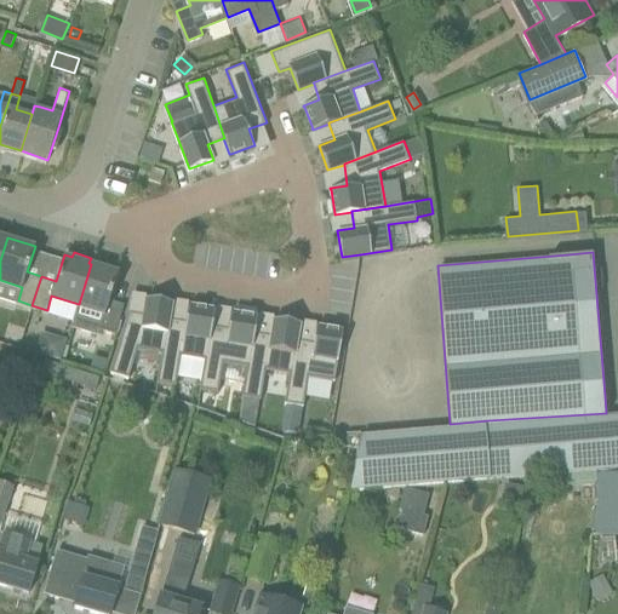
[(119,273),(91,264),(79,304),(73,325),(101,334),(102,328),(115,332),(125,303),(110,298),(119,273)]
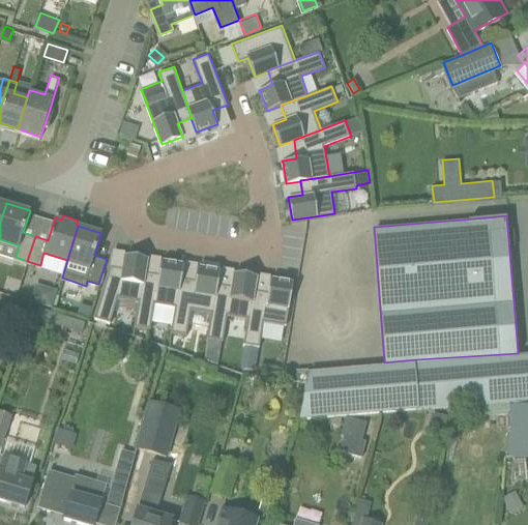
[(299,255),(299,232),(273,233),(274,256),(299,255)]
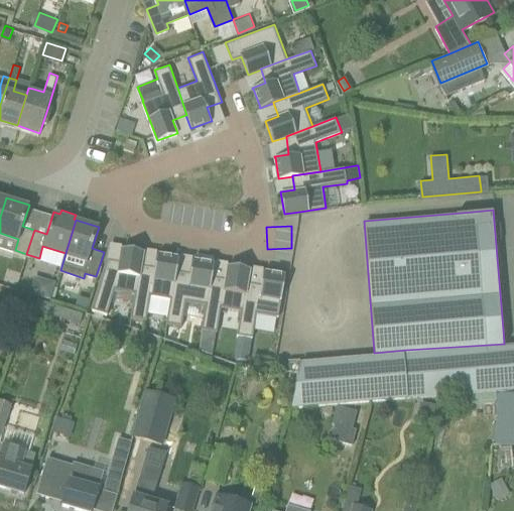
[(107,258),(93,308),(108,312),(115,288),(136,291),(140,264),(141,264),(144,250),(122,247),(120,261),(107,258)]
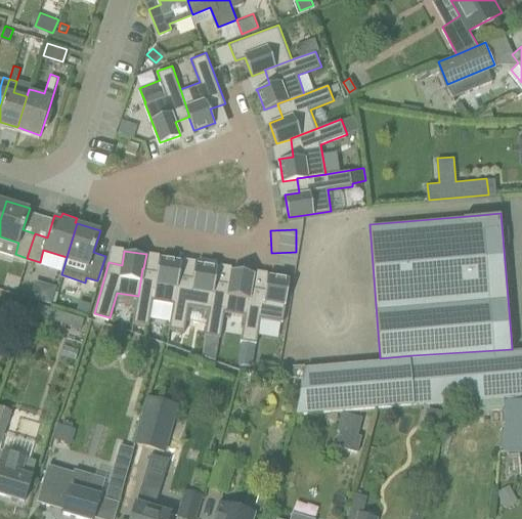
[(138,296),(134,321),(150,325),(155,299),(174,302),(179,274),(180,274),(182,260),(181,259),(181,260),(161,257),(161,256),(160,256),(158,270),(143,268),(142,268),(138,296)]
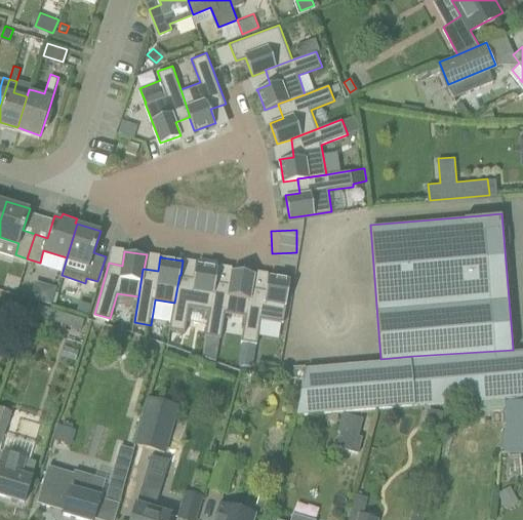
[(174,303),(170,328),(187,331),(191,306),(210,309),(215,280),(216,281),(218,266),(217,266),(217,267),(197,263),(196,263),(194,277),(180,275),(179,275),(174,303)]
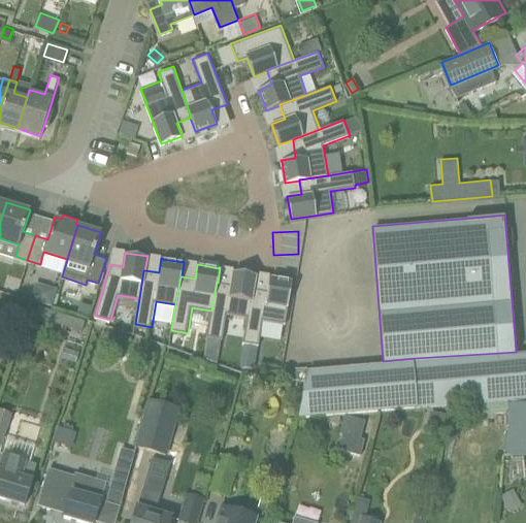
[(211,311),(207,336),(224,338),(228,314),(248,317),(253,288),(254,288),(256,273),(233,270),(231,285),(218,283),(217,282),(211,311)]
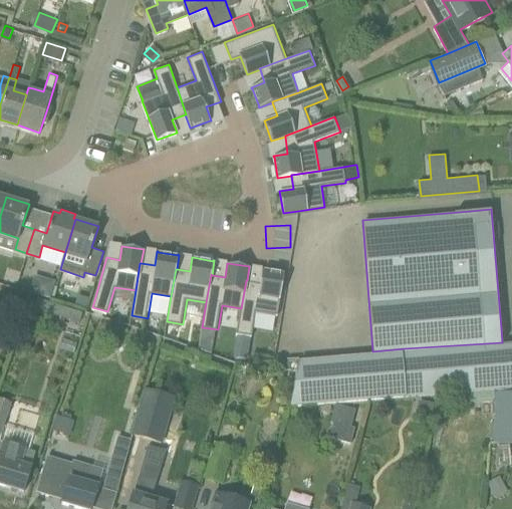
[(291,265),(288,281),(299,283),(302,267),(291,265)]
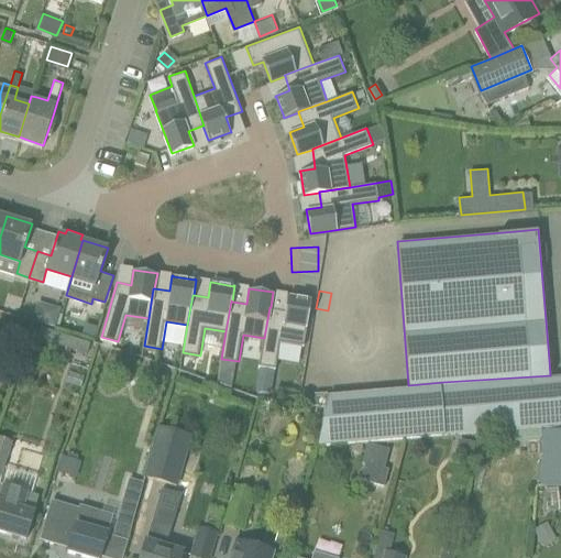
[(264,338),(260,364),(277,368),(282,340),(304,343),(311,298),(310,298),(289,295),(289,294),(287,294),(285,309),(271,307),(270,307),(264,338)]
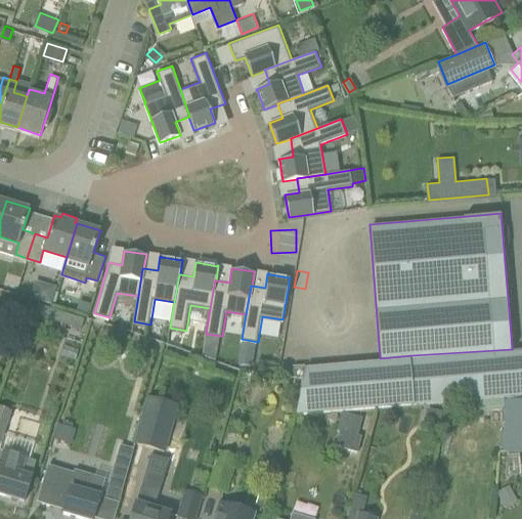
[(30,293),(50,299),(55,283),(34,276),(30,293)]
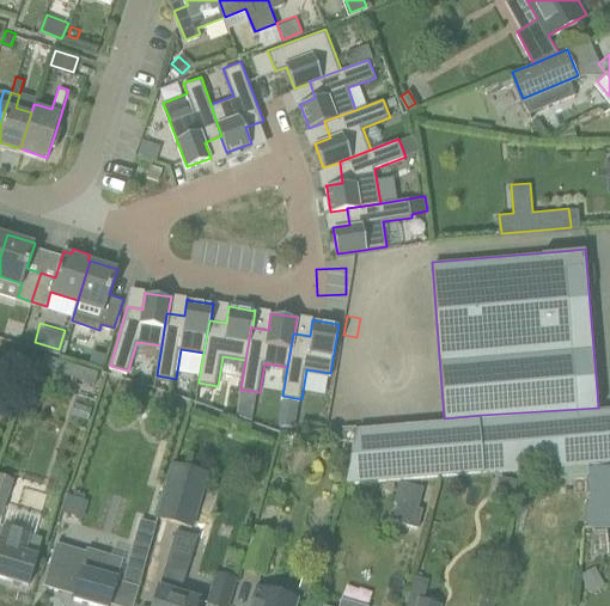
[(95,380),(98,369),(46,353),(42,365),(95,380)]
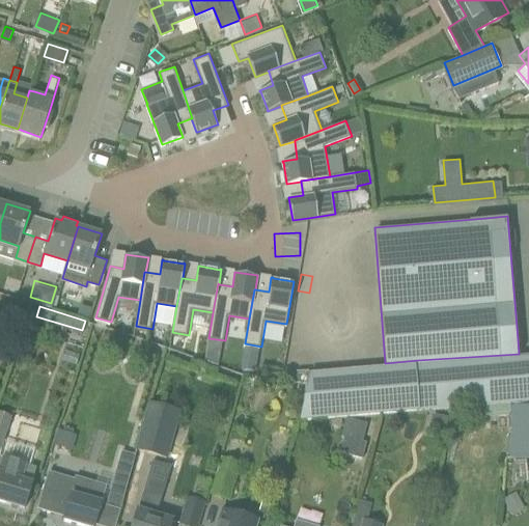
[(528,352),(308,369),(302,415),(422,407),(528,397),(528,352)]
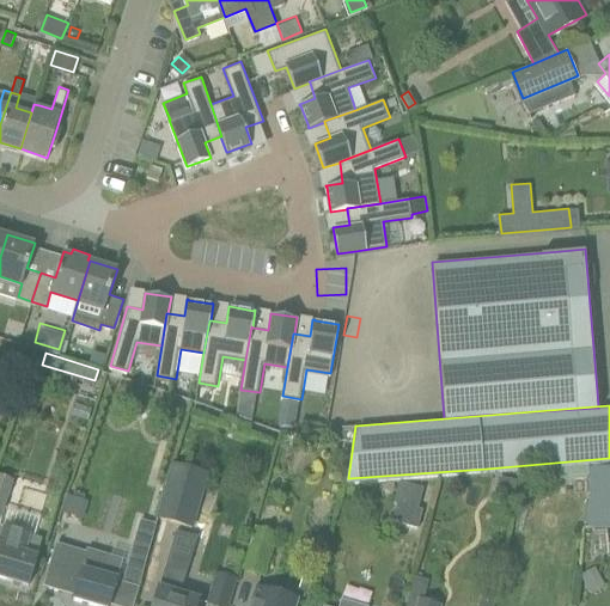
[(206,471),(172,461),(157,515),(191,525),(206,471)]
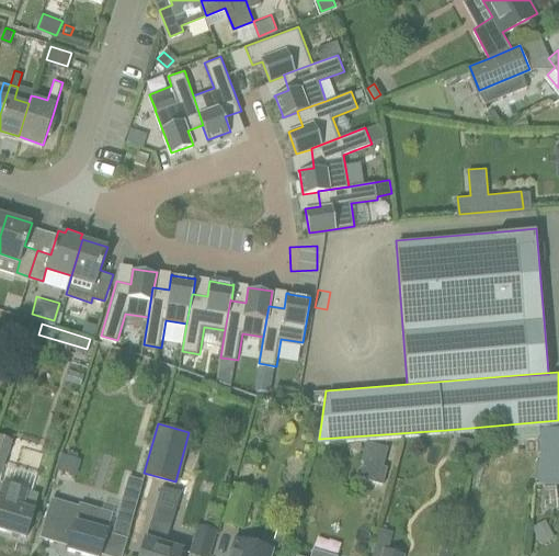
[(558,428),(542,428),(540,478),(558,478),(558,428)]
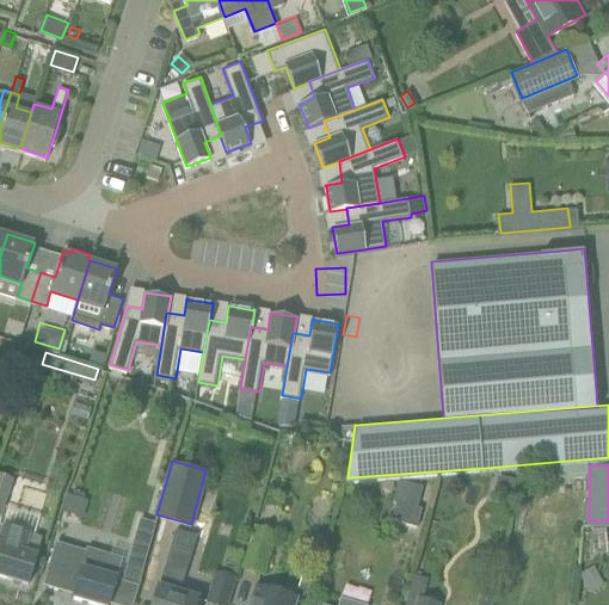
[(0,517),(13,477),(0,471),(0,517)]
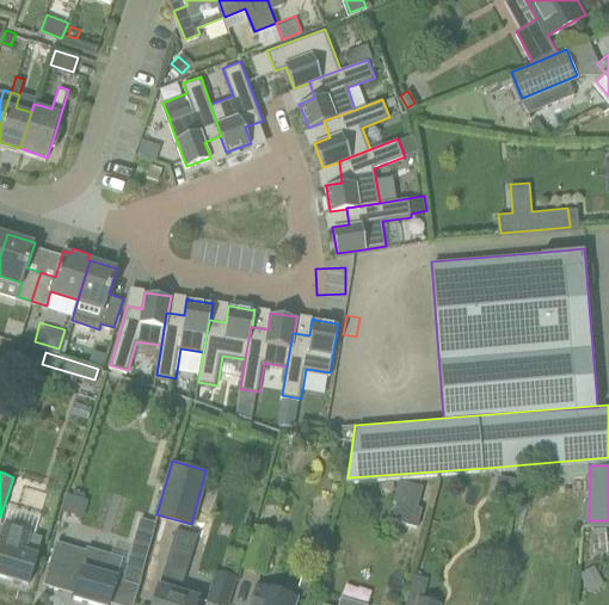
[(517,475),(500,471),(496,491),(512,495),(517,475)]
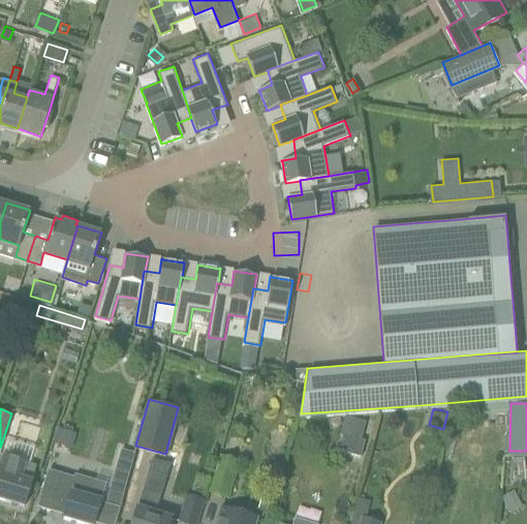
[(345,432),(341,448),(362,453),(366,437),(362,436),(365,423),(344,418),(341,431),(345,432)]
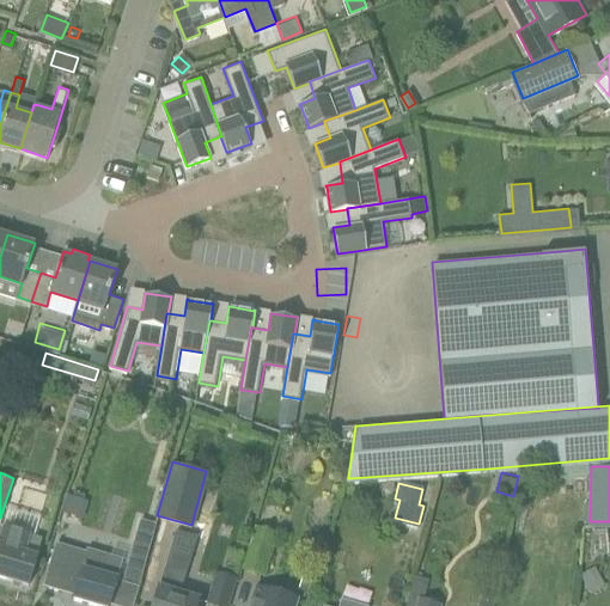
[(72,493),(67,510),(79,514),(84,496),(72,493)]
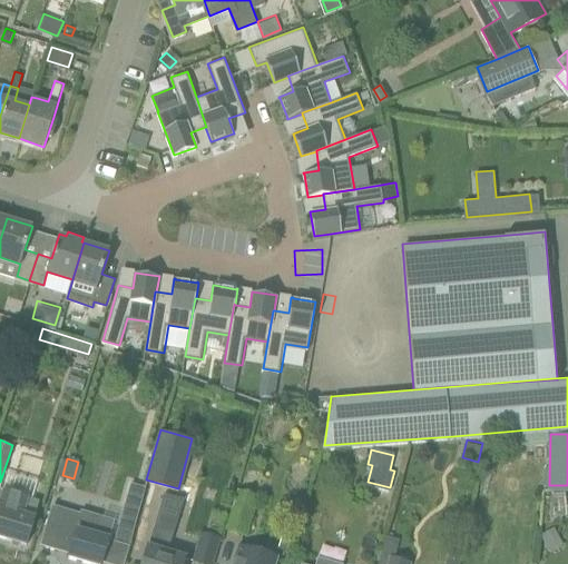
[(142,516),(155,521),(140,563),(180,563),(183,556),(163,550),(169,530),(172,531),(182,497),(163,492),(164,491),(150,486),(142,516)]
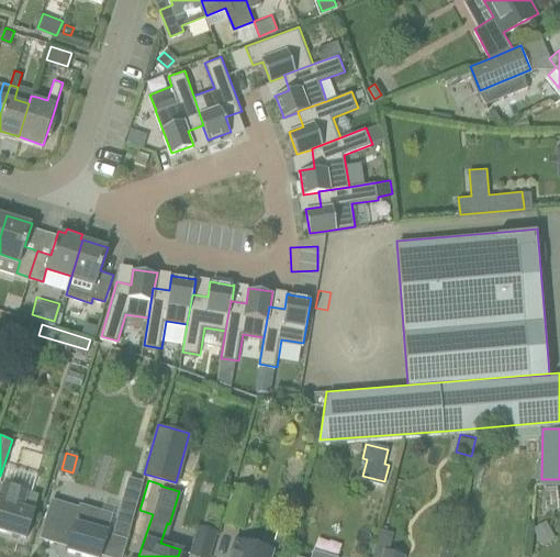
[(0,527),(25,536),(38,492),(3,482),(0,494),(0,527)]
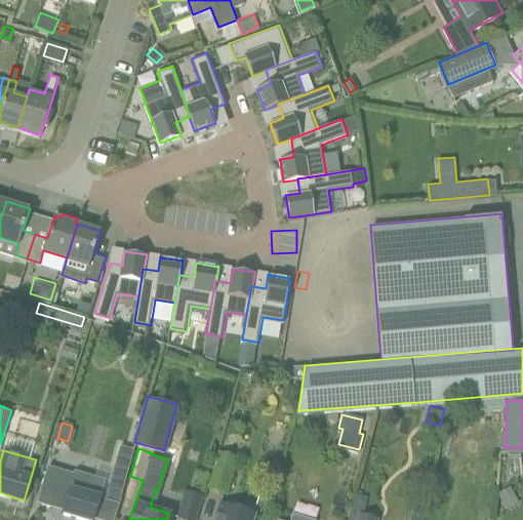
[(111,479),(106,498),(119,502),(129,468),(115,464),(111,479)]
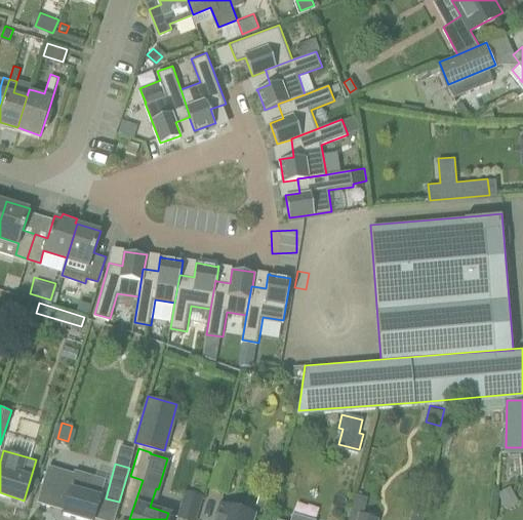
[(49,465),(38,500),(65,508),(64,512),(91,519),(92,519),(93,517),(101,495),(99,495),(105,477),(76,469),(75,472),(49,465)]
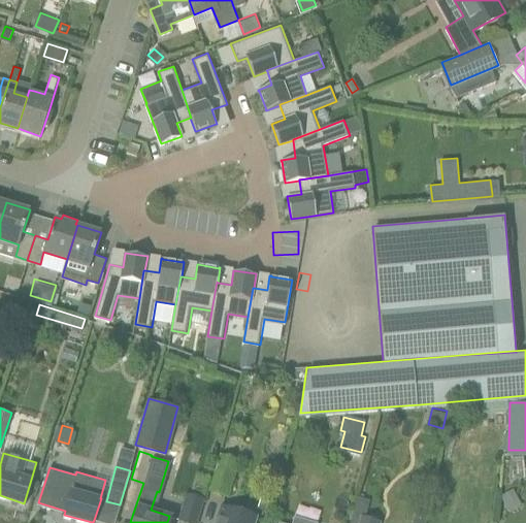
[(513,489),(503,494),(512,509),(522,503),(513,489)]
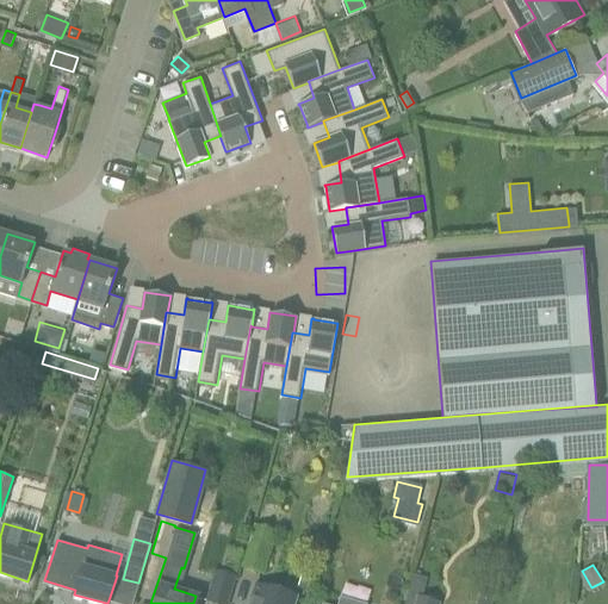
[(301,566),(296,585),(308,589),(314,570),(301,566)]
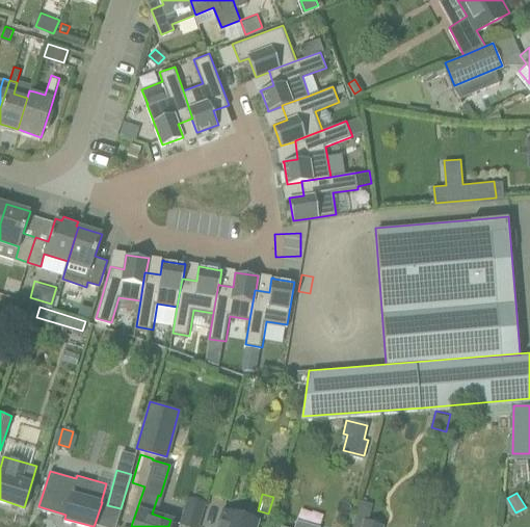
[(195,526),(196,526),(205,500),(188,495),(180,522),(195,526)]
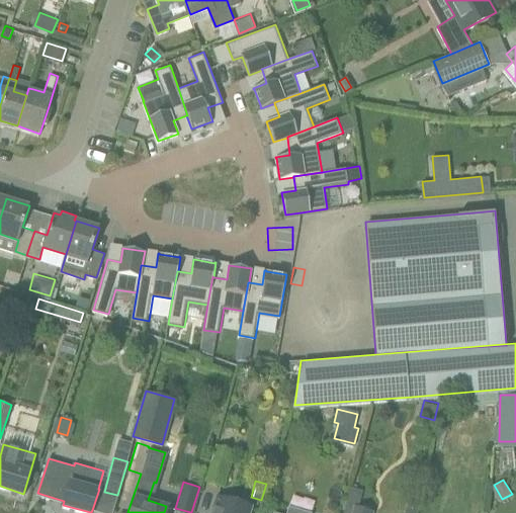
[(217,496),(210,512),(248,512),(250,506),(217,496)]
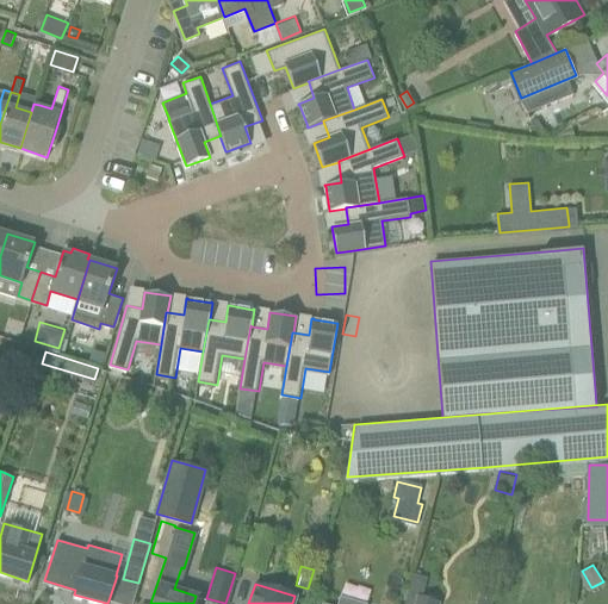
[(366,603),(368,601),(341,592),(339,603),(323,598),(321,603),(366,603)]
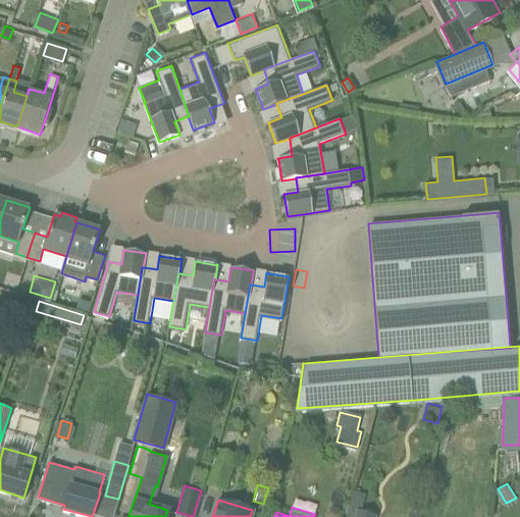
[(373,516),(374,514),(358,510),(357,510),(348,507),(345,516),(373,516)]
